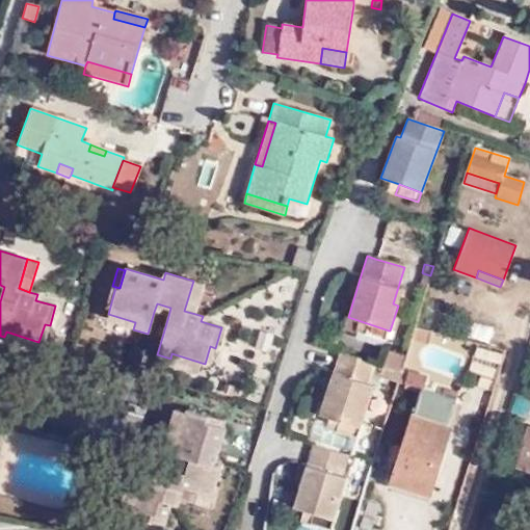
[(418,288),(426,290),(430,275),(423,273),(418,288)]
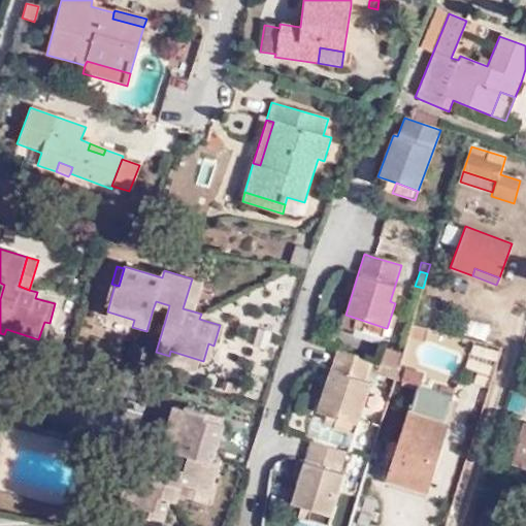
[(202,283),(192,278),(183,308),(194,311),(202,283)]
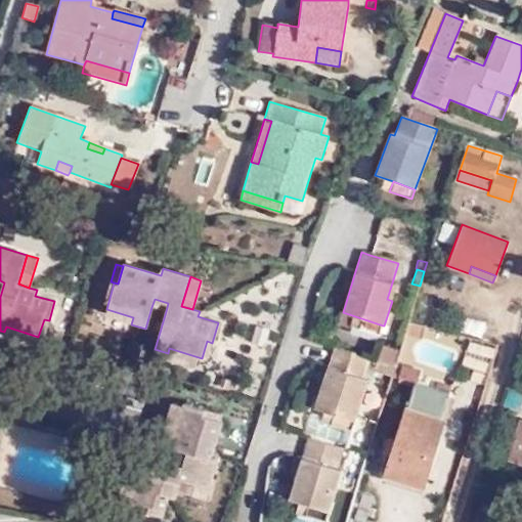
[(397,285),(392,283),(387,299),(392,301),(397,285)]
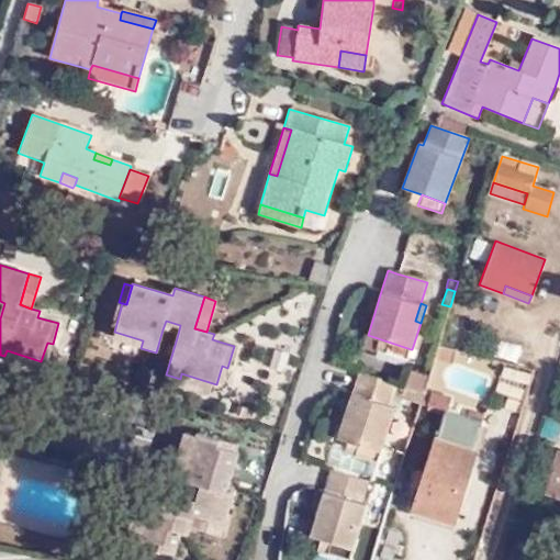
[(163,329),(178,334),(180,325),(166,321),(163,329)]
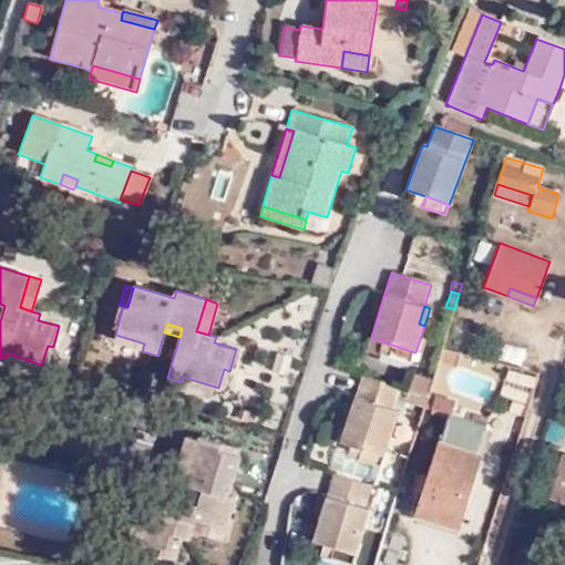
[(113,342),(142,351),(144,343),(115,335),(113,342)]
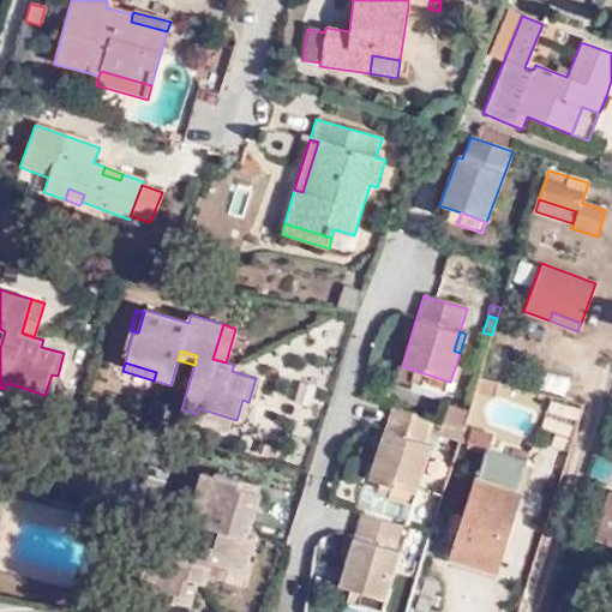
[(408,382),(447,393),(449,382),(412,370),(408,382)]
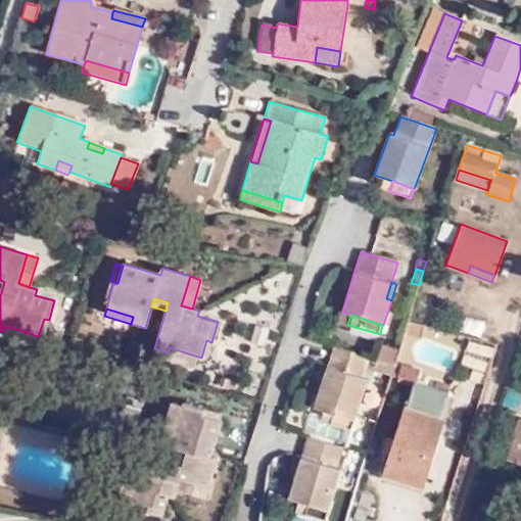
[(44,337),(49,320),(44,319),(38,336),(44,337)]
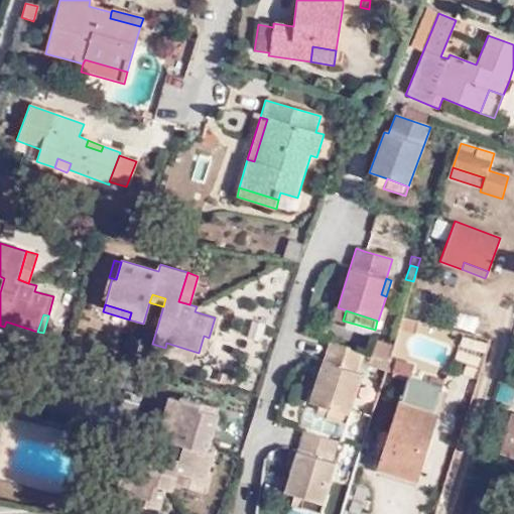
[(413,317),(403,314),(400,323),(411,326),(413,317)]
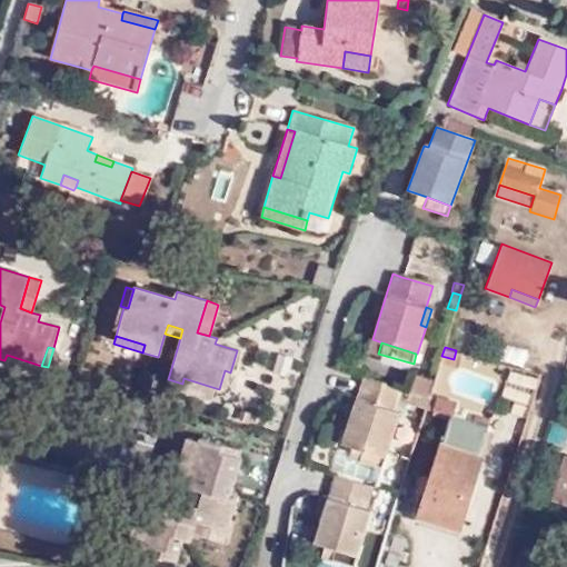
[(225,390),(230,372),(225,370),(219,389),(225,390)]
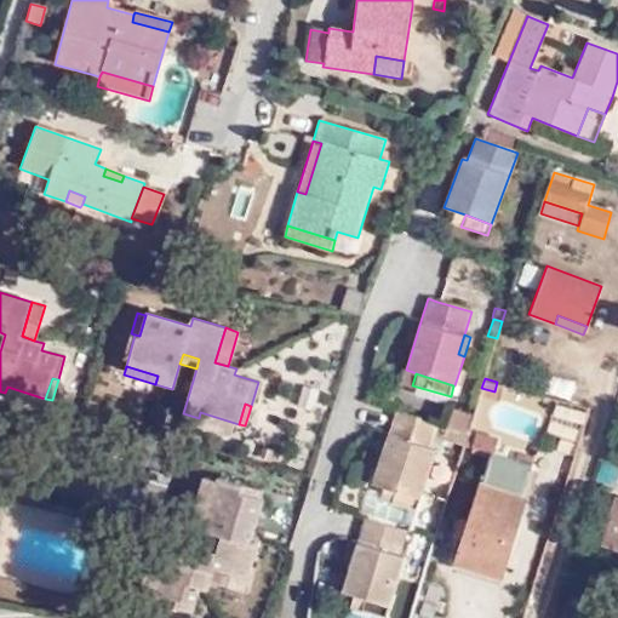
[(448,408),(441,428),(467,436),(473,417),(448,408)]
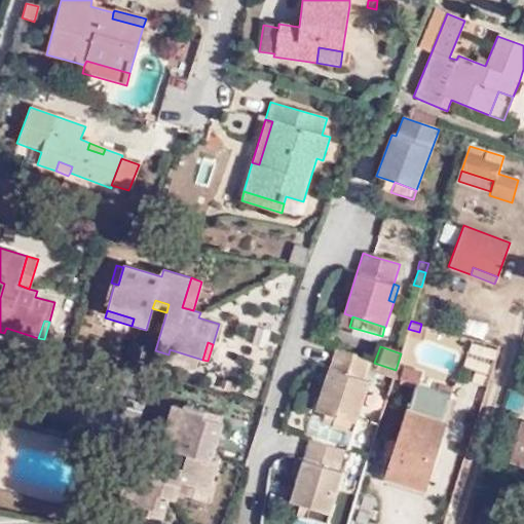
[(371,362),(333,349),(314,410),(325,413),(357,423),(365,398),(360,396),(365,380),(371,362)]
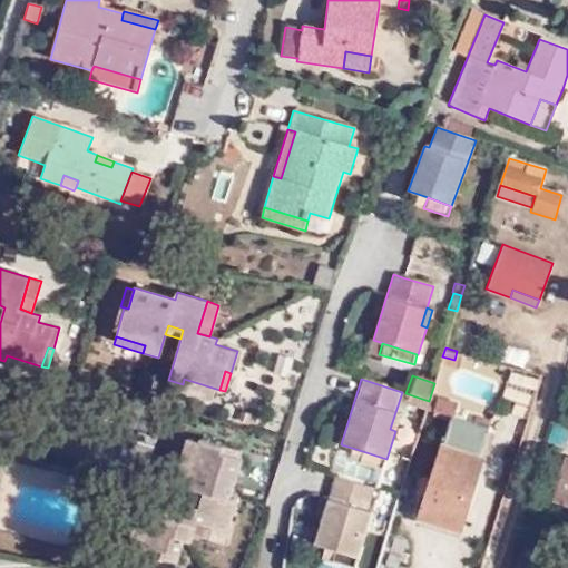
[(429,401),(405,393),(402,404),(426,412),(429,401)]
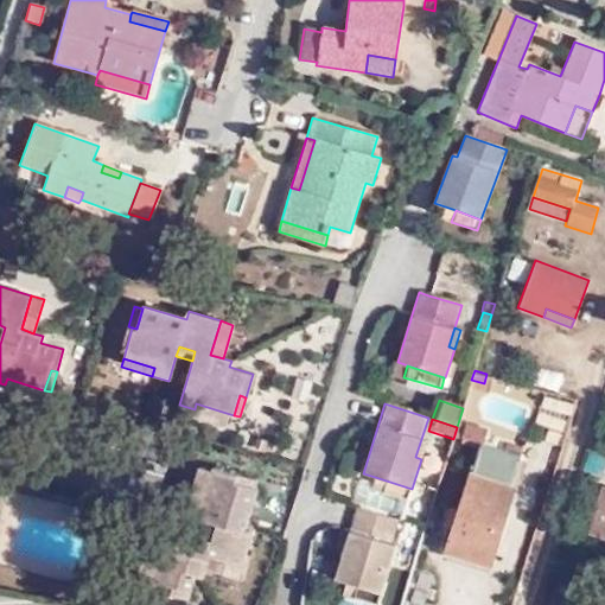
[(477,450),(479,445),(482,445),(485,430),(466,424),(460,445),(477,450)]
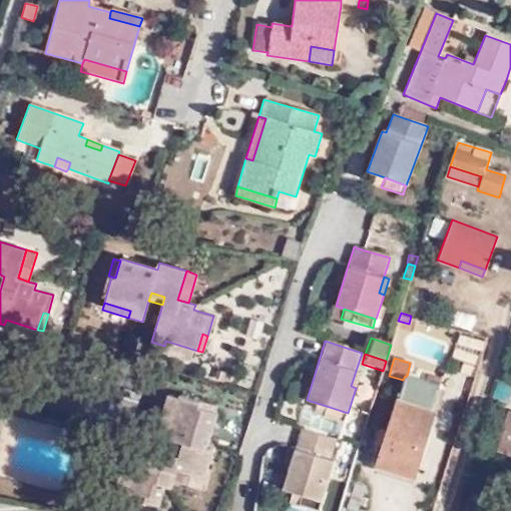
[(361,372),(356,371),(351,386),(356,388),(361,372)]
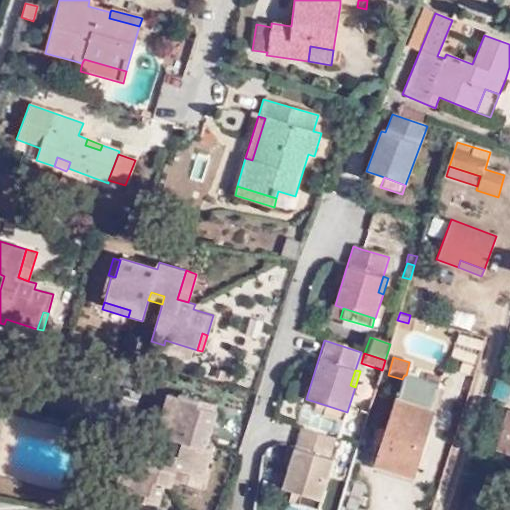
[(406,375),(404,375),(402,379),(398,398),(395,397),(386,430),(380,447),(375,467),(415,479),(423,452),(419,451),(426,428),(429,430),(436,409),(432,408),(439,385),(406,375)]
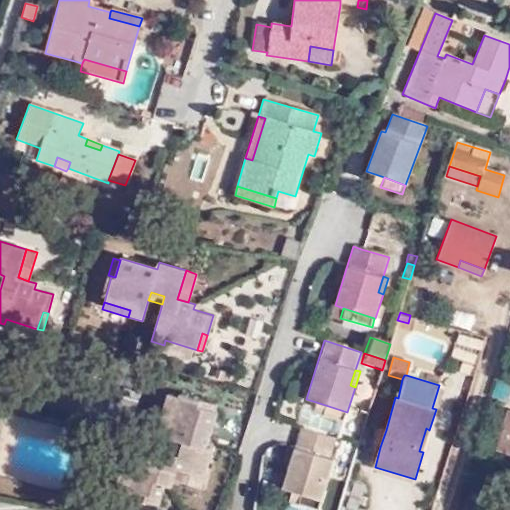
[(170,392),(160,418),(167,421),(176,395),(170,392)]
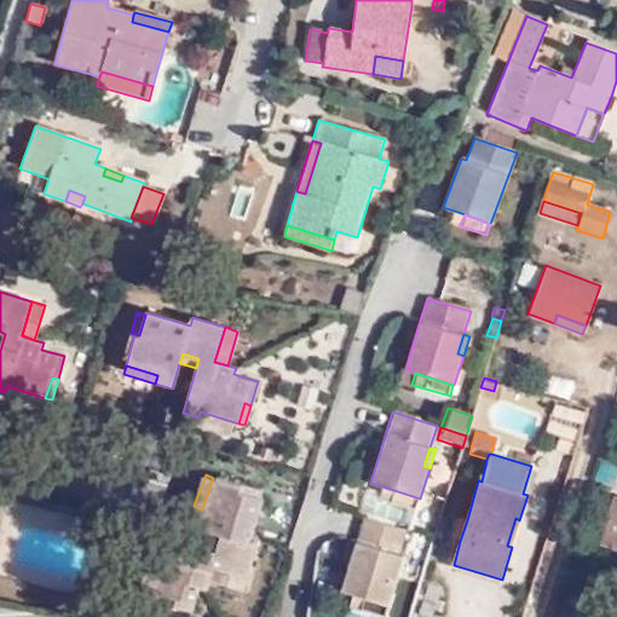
[(214,568),(248,578),(259,547),(251,543),(265,500),(264,499),(242,492),(244,488),(213,478),(202,509),(194,506),(189,523),(212,531),(221,535),(217,551),(207,547),(163,532),(157,548),(163,551),(151,588),(172,595),(169,601),(192,609),(200,586),(207,588),(209,580),(214,568)]
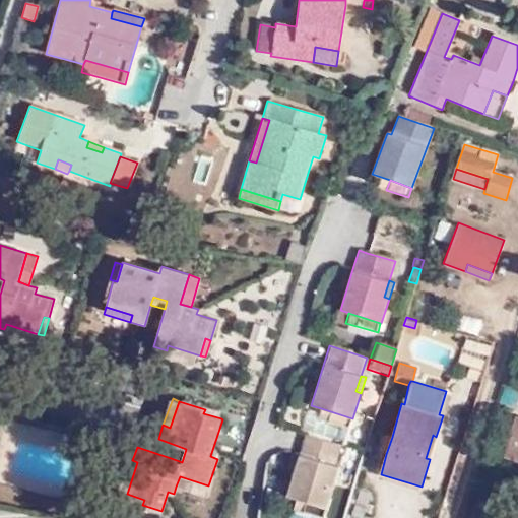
[(203,413),(221,418),(223,412),(206,406),(205,409),(203,413)]
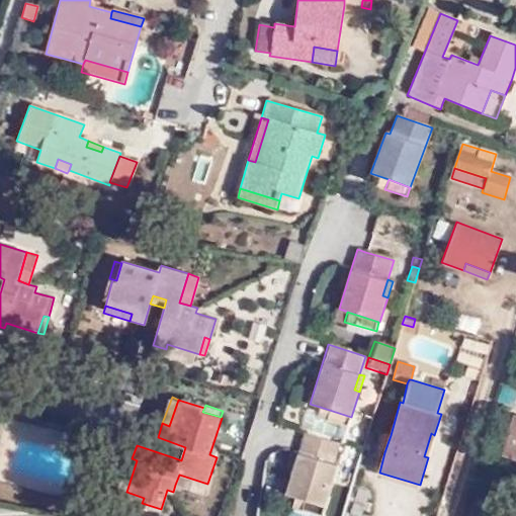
[(351,417),(320,407),(317,417),(348,427),(351,417)]
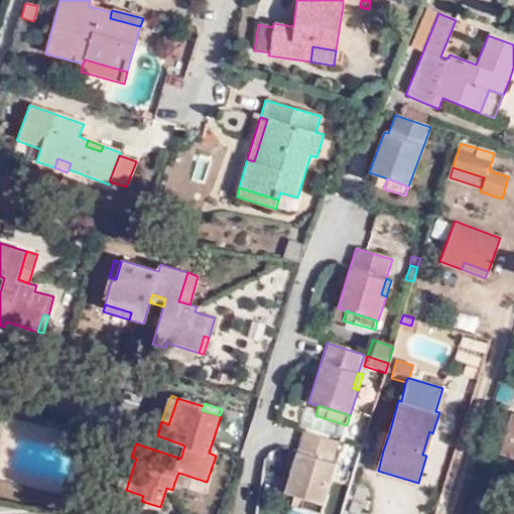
[(513,414),(509,413),(497,454),(513,459),(513,414)]
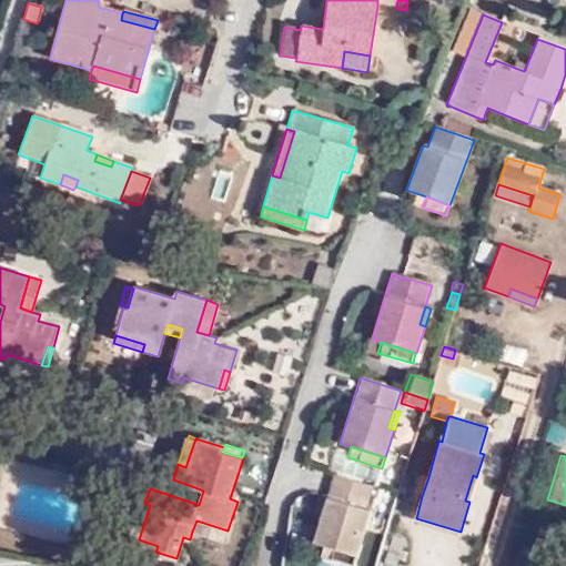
[(365,509),(372,487),(332,475),(313,543),(323,546),(357,555),(364,532),(360,531),(365,509)]
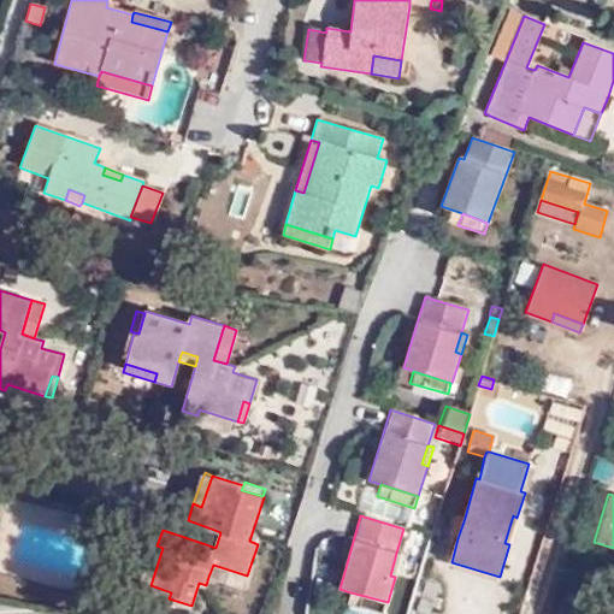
[(450,536),(458,538),(465,518),(456,515),(450,536)]
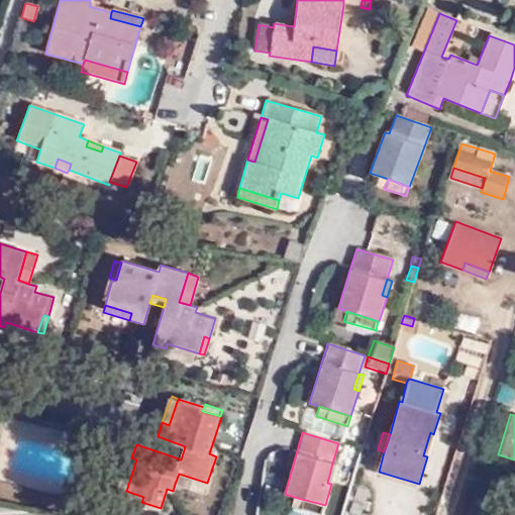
[(427,456),(433,434),(430,432),(423,455),(427,456)]
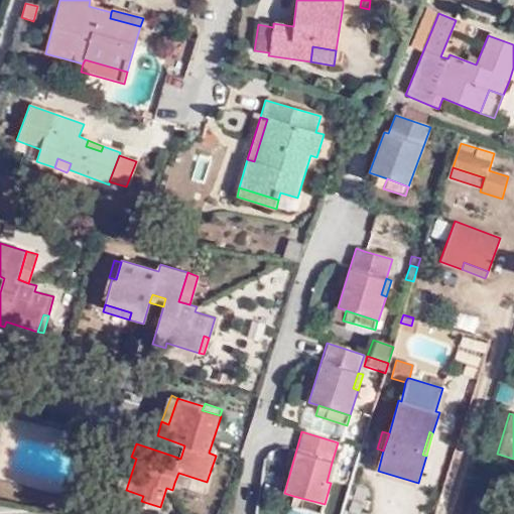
[(176,442),(172,456),(180,459),(184,445),(176,442)]
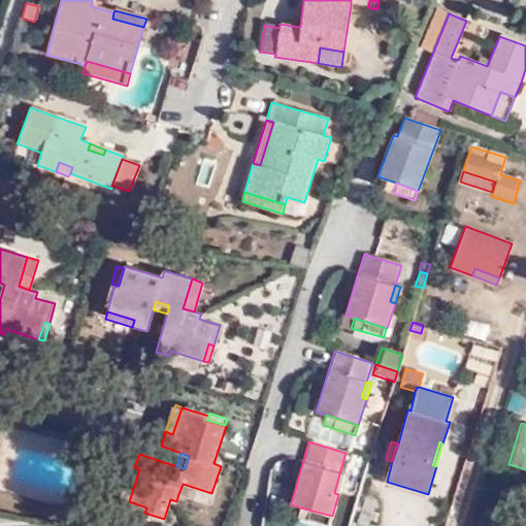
[(344,474),(339,473),(334,493),(338,494),(344,474)]
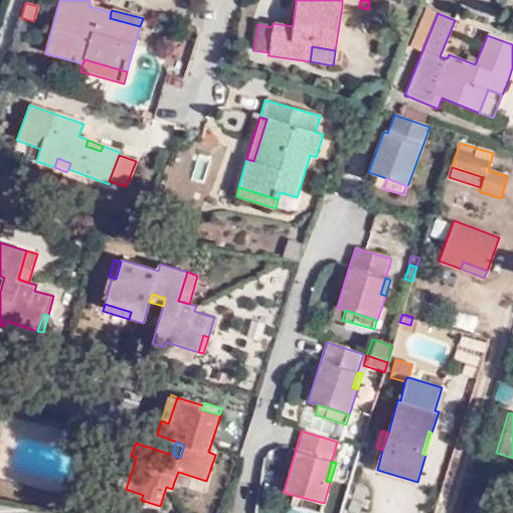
[(202,492),(206,481),(178,472),(174,482),(202,492)]
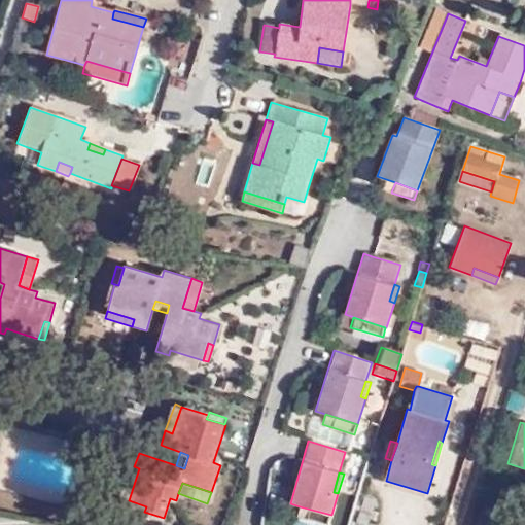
[(127,506),(144,512),(146,506),(129,500),(127,506)]
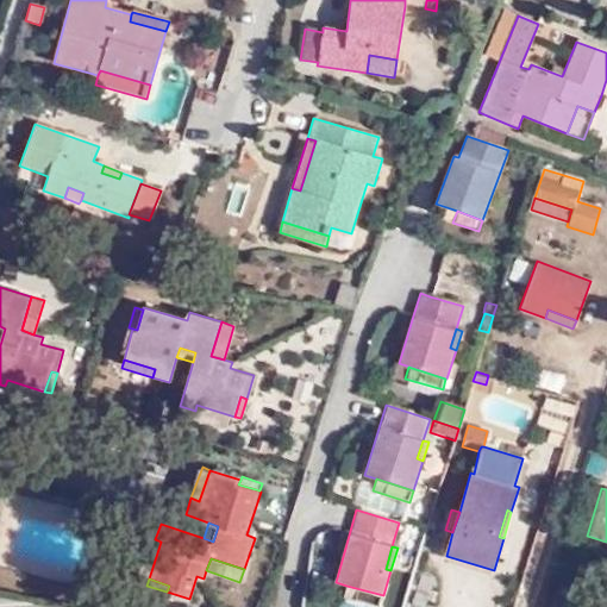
[(383,595),(346,586),(343,596),(376,606),(380,606),(383,595)]
